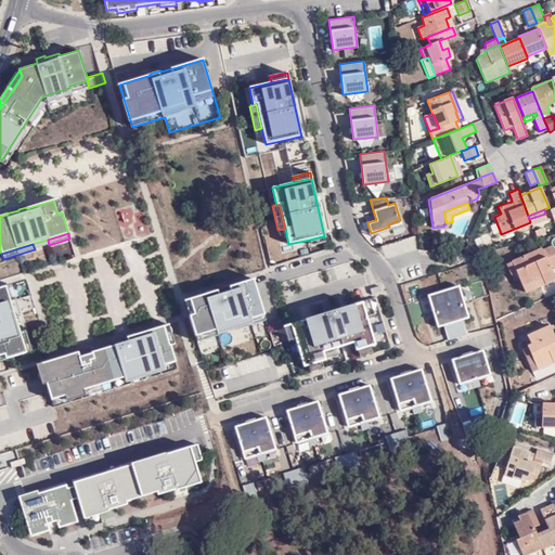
[(554,250),(551,246),(543,249),(551,268),(554,266),(554,250)]
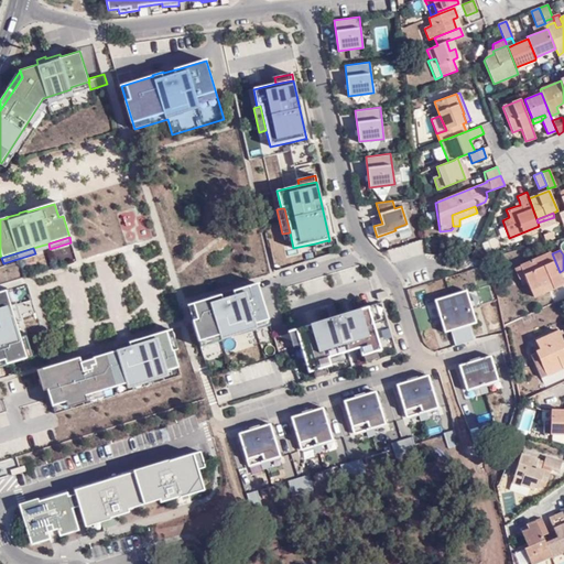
[(563,282),(563,281),(560,272),(552,253),(551,251),(519,266),(524,278),(530,291),(551,282),(553,288),(563,282)]
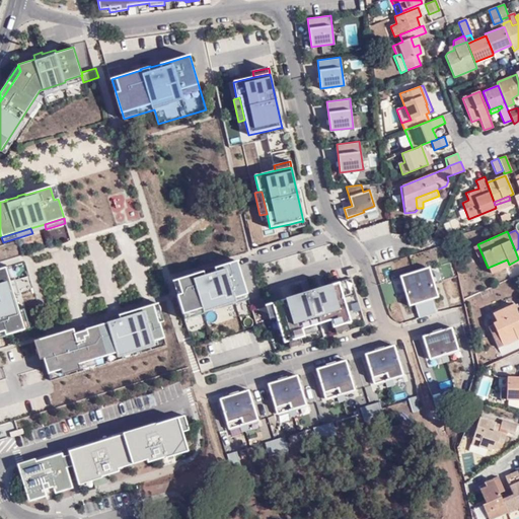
[(477,256),(483,255),(477,244),(472,246),(477,256)]
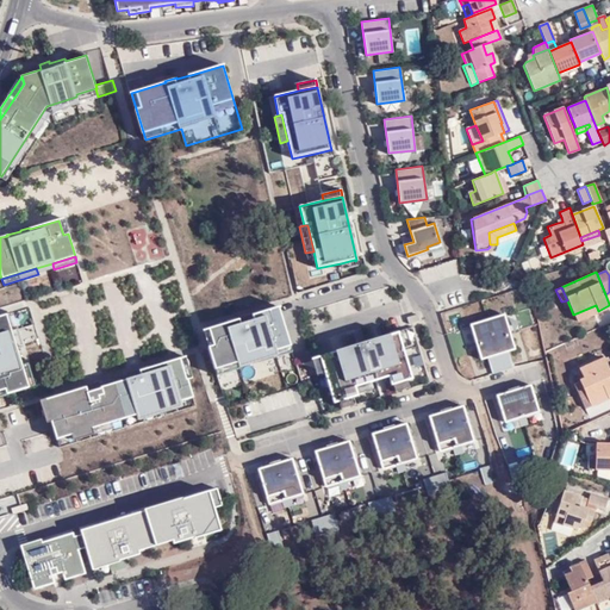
[(576,321),(598,311),(596,305),(573,315),(576,321)]
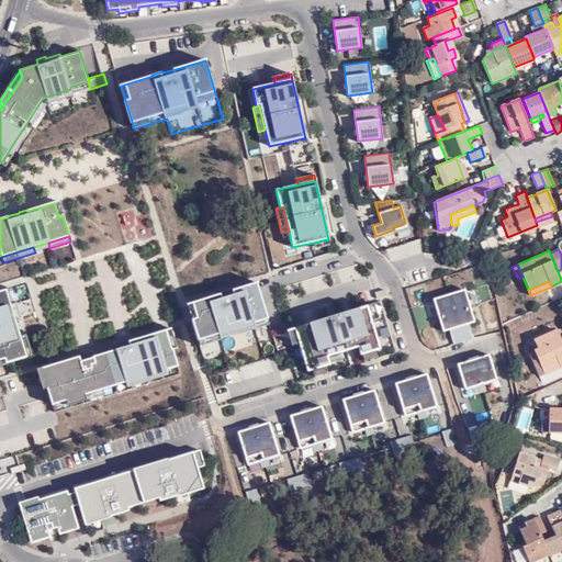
[(211,296),(187,304),(199,340),(220,334),(237,328),(267,319),(256,283),(220,294),(220,293),(211,295),(211,296)]
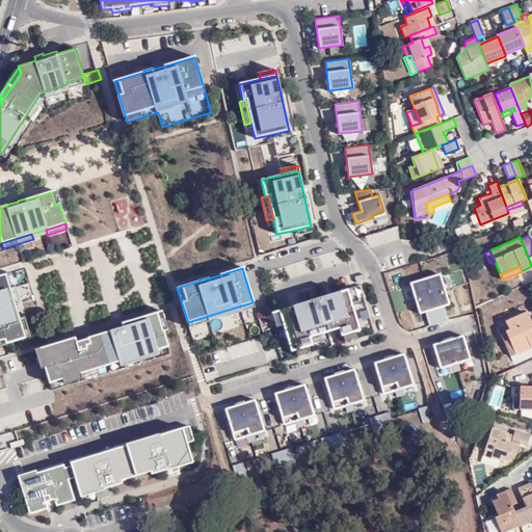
[(5,274),(15,304),(20,302),(10,272),(5,274)]
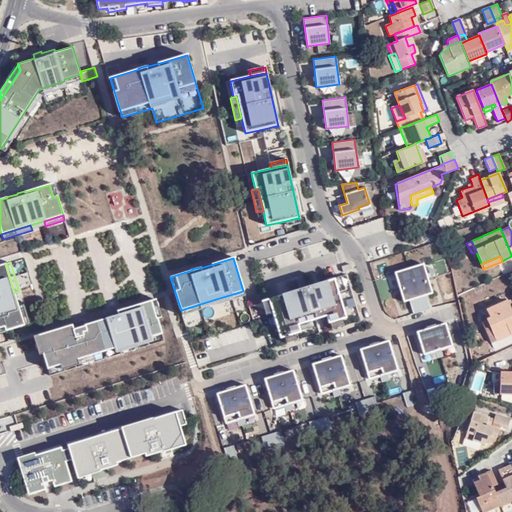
[(5,264),(0,265),(0,327),(4,327),(5,331),(24,325),(18,306),(14,293),(5,264)]
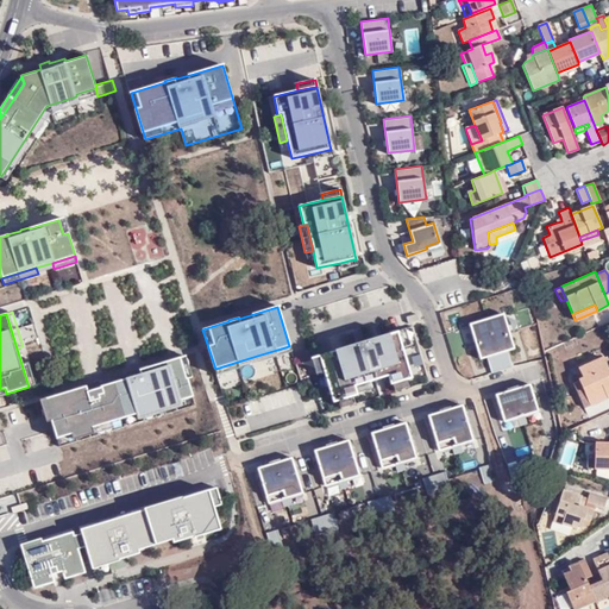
[(408,324),(419,320),(418,314),(407,318),(408,324)]
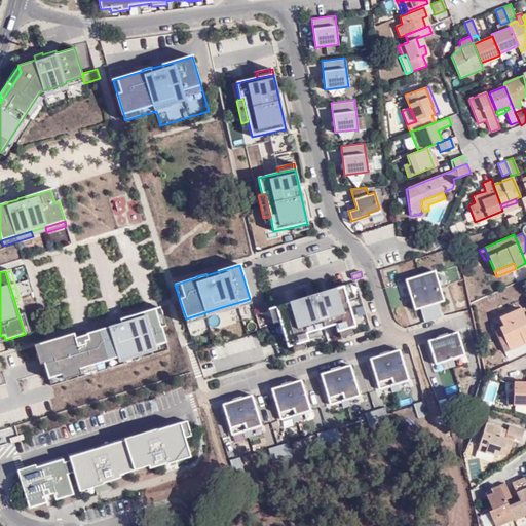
[(444,301),(436,272),(406,282),(415,310),(420,308),(424,322),(443,315),(439,303),(444,301)]
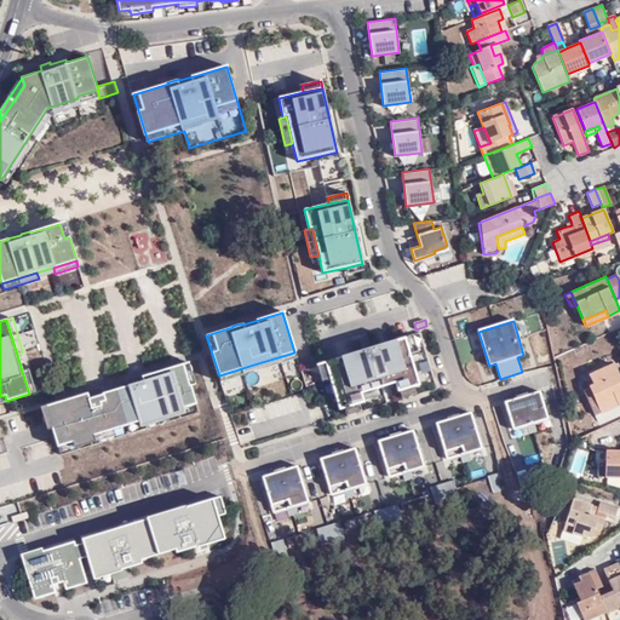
[(413,336),(405,338),(409,355),(418,352),(413,336)]
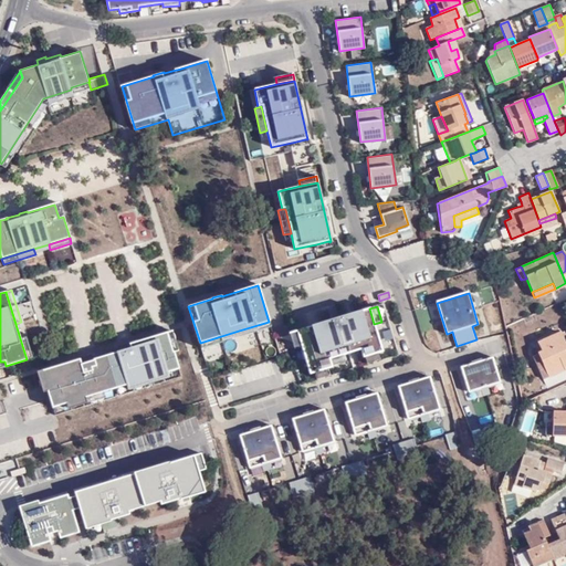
[(374,324),(369,308),(296,331),(301,345),(310,375),(315,373),(328,369),(333,367),(332,366),(329,359),(343,355),(349,354),(346,345),(353,343),(356,352),(360,349),(364,358),(365,357),(378,354),(383,352),(374,324)]
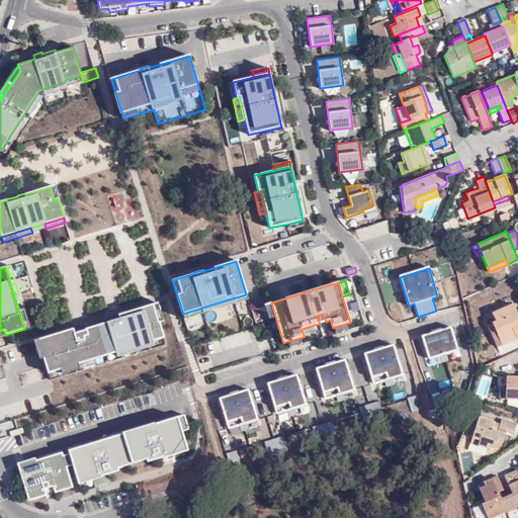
[(246,294),(219,303),(220,308),(248,299),(246,294)]
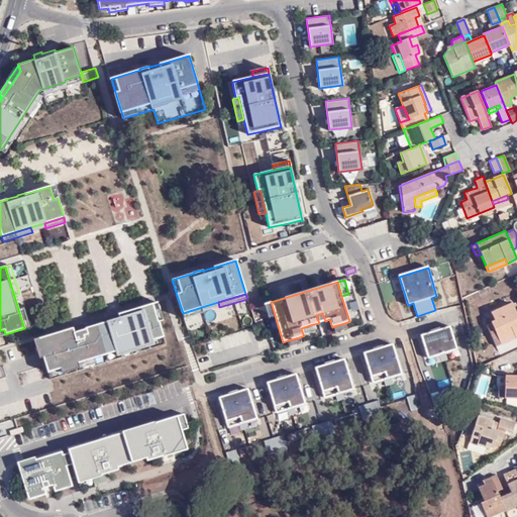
[(158,302),(153,304),(159,322),(163,320),(158,302)]
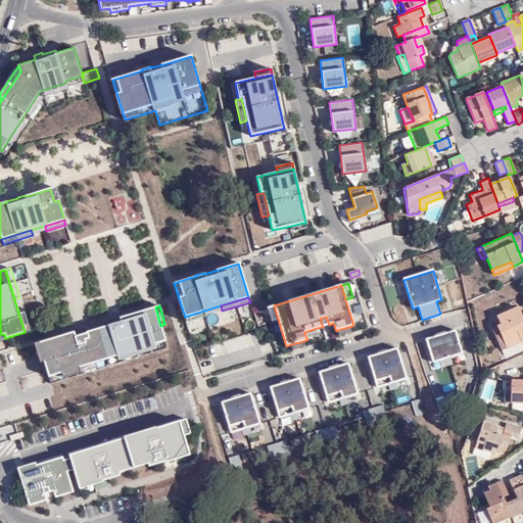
[(274,305),(267,307),(272,321),(278,319),(274,305)]
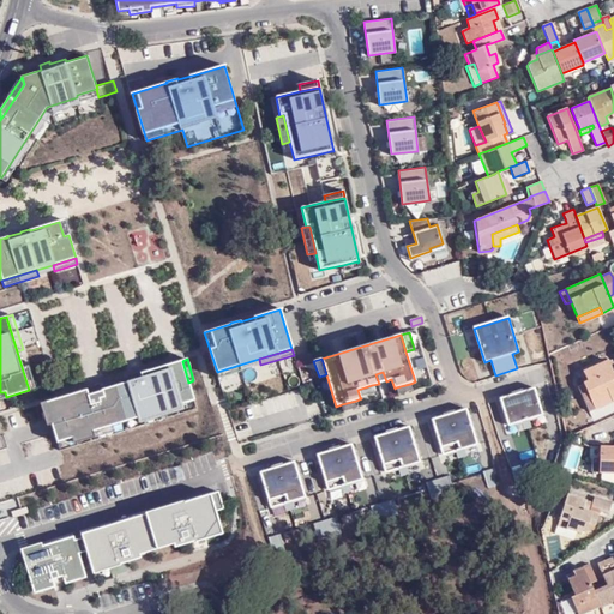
[(613,372),(608,360),(584,372),(588,380),(584,383),(593,403),(611,395),(613,401),(613,399),(613,372)]
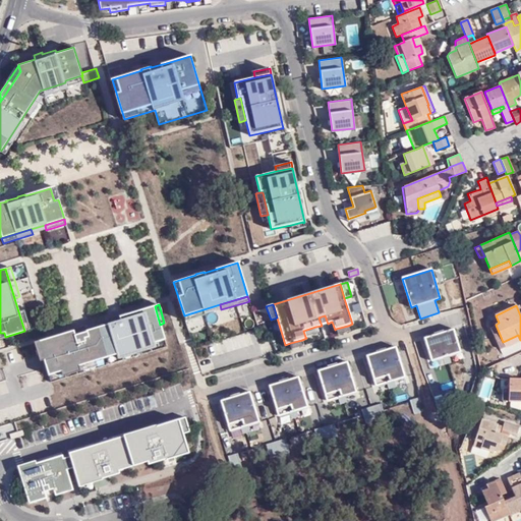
[(66,333),(38,342),(44,360),(49,375),(165,339),(160,325),(155,306),(126,314),(126,313),(119,315),(119,316),(73,331),(73,330),(66,333)]
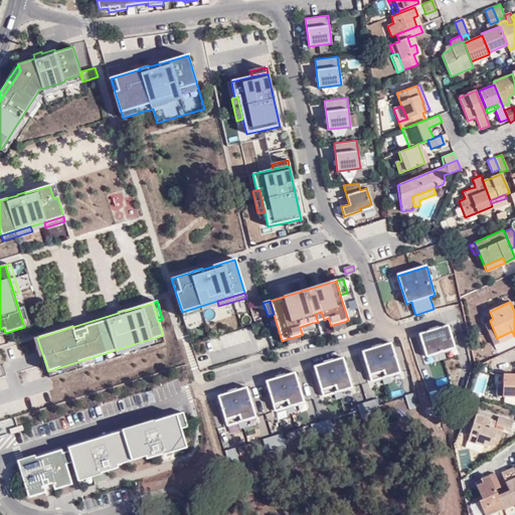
[(201,306),(182,312),(183,317),(203,311),(201,306)]
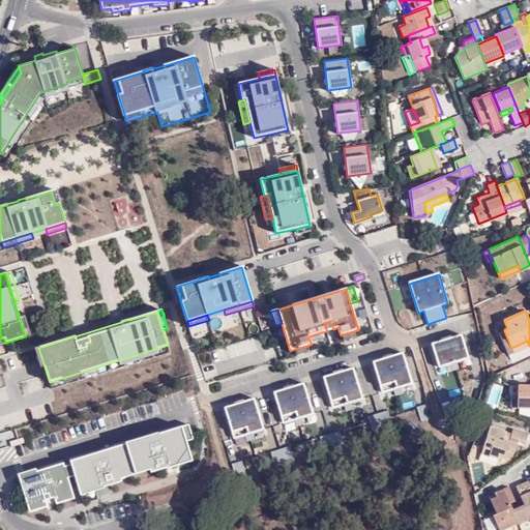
[(24,316),(19,317),(25,336),(30,335),(24,316)]
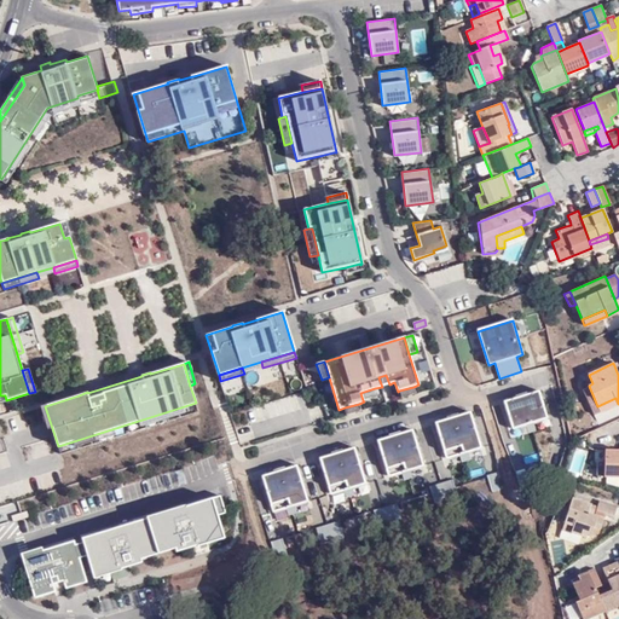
[(382,387),(389,385),(386,375),(379,377),(382,387)]
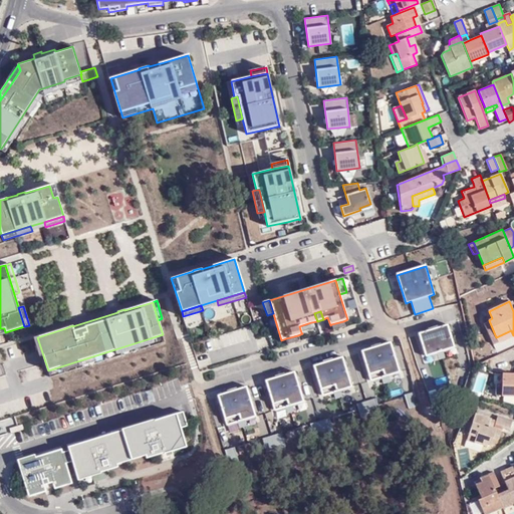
[(511,330),(496,337),(489,320),(484,322),(494,343),(498,341),(513,335),(511,330)]
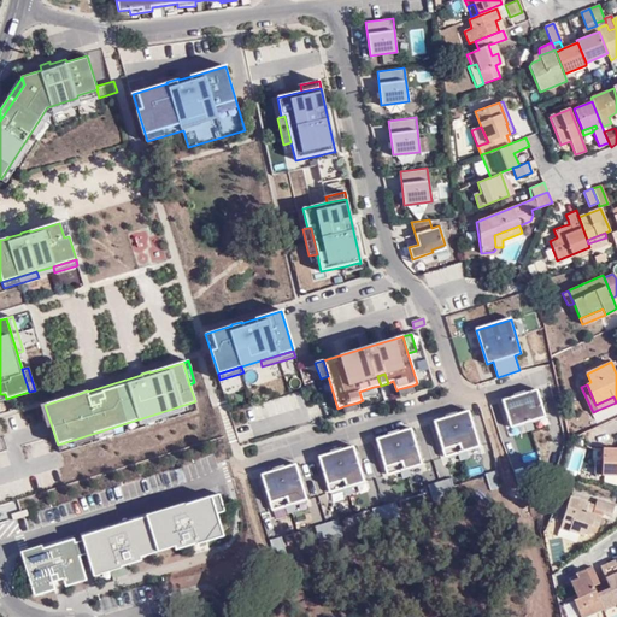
[(415,393),(412,386),(398,389),(400,397),(415,393)]
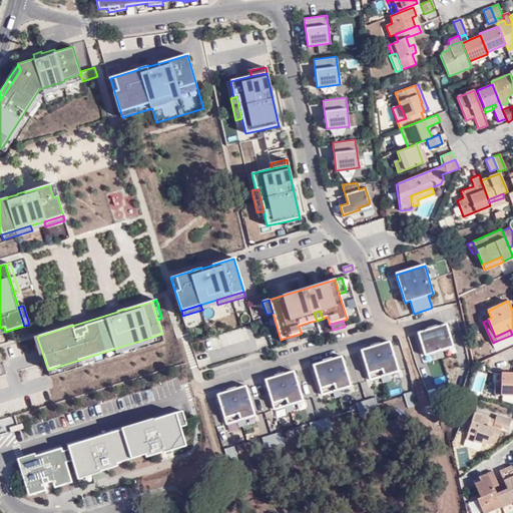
[(313,328),(311,322),(299,326),(301,332),(313,328)]
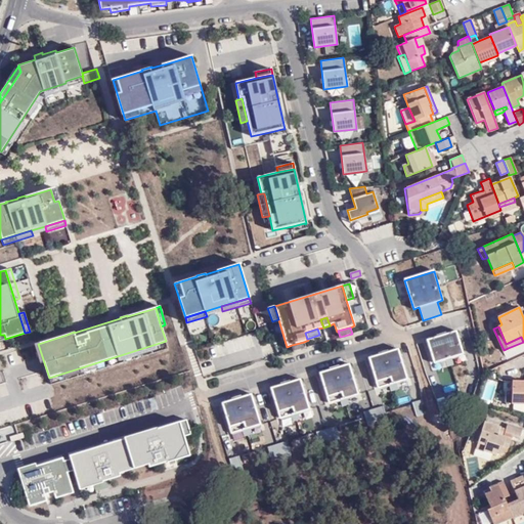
[(462,349),(455,329),(426,339),(432,358),(439,356),(439,358),(455,353),(454,351),(462,349)]
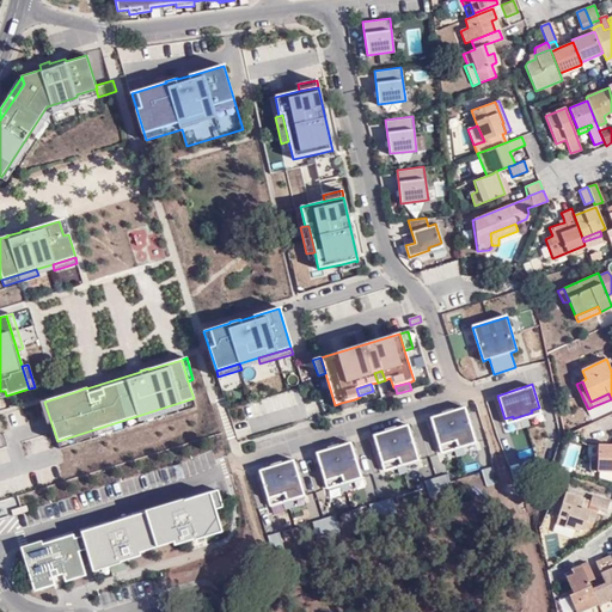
[(356,407),(355,399),(341,403),(342,410),(356,407)]
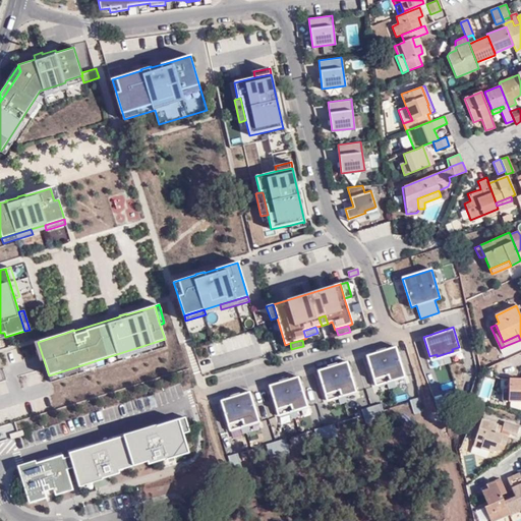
[(40,361),(44,360),(38,342),(34,343),(40,361)]
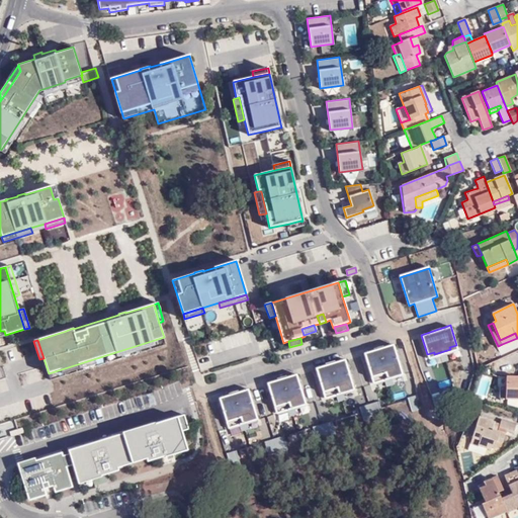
[(402,369),(397,354),(394,355),(392,351),(396,350),(393,341),(363,350),(366,359),(369,358),(370,362),(367,363),(372,378),(378,376),(379,378),(395,373),(395,371),(402,369)]
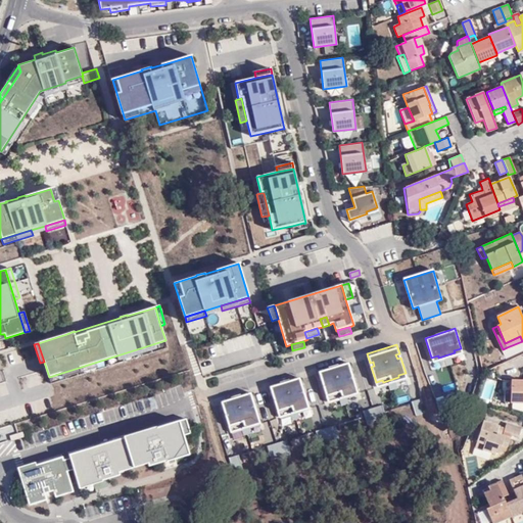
[(355,388),(351,373),(347,374),(346,370),(349,369),(346,360),(317,369),(320,378),(324,377),(325,381),(322,382),(327,397),(333,395),(334,397),(349,392),(349,390),(355,388)]
